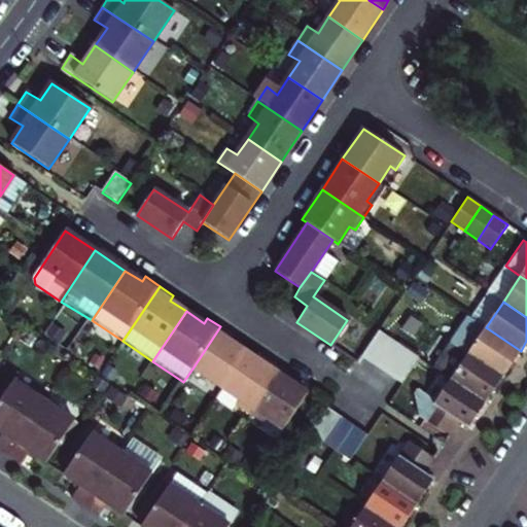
[(503,377),(521,351),(486,327),(468,316),(452,342),(468,353),(503,377)]
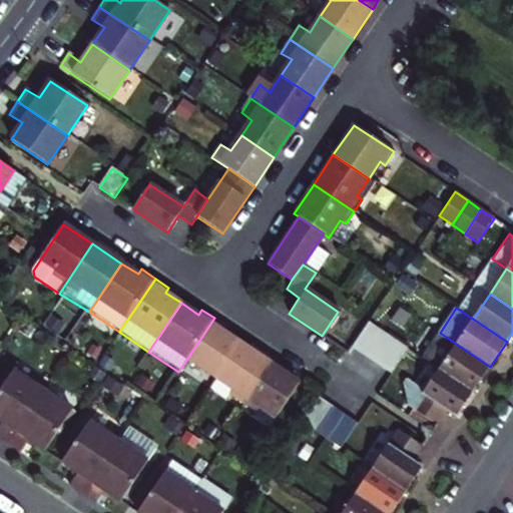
[(227,327),(214,318),(187,359),(216,379),(240,343),(223,332),(227,327)]
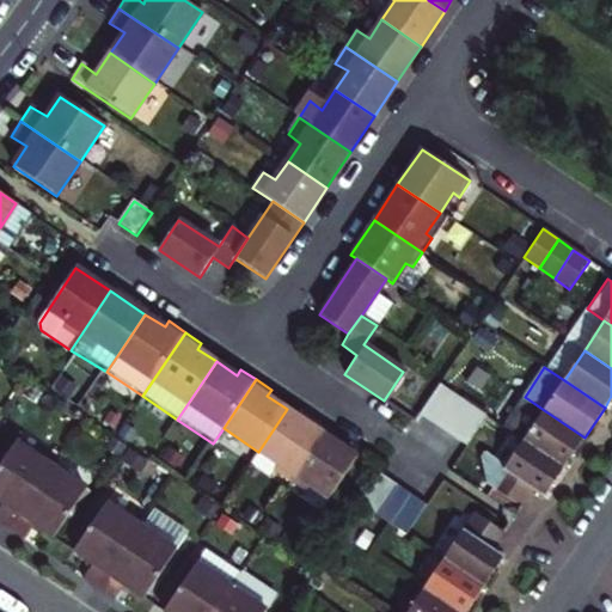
[(456,395),(440,384),(420,414),(435,423),(456,395)]
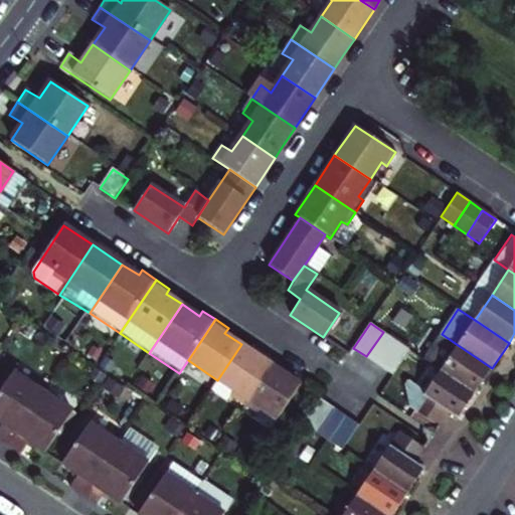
[(366,356),(378,364),(395,340),(383,332),(366,356)]
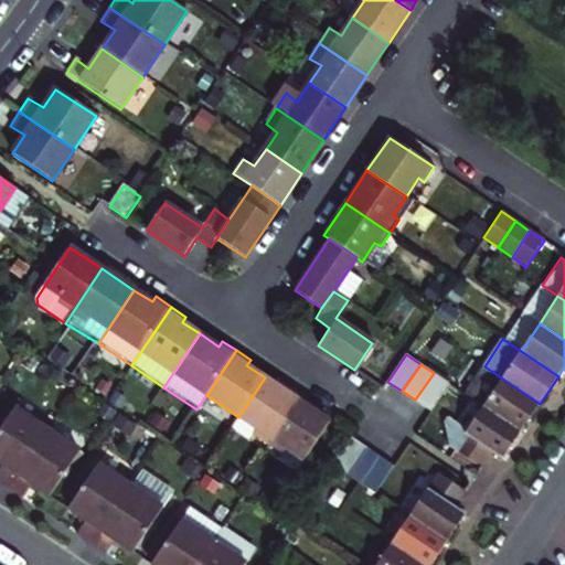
[(484,366),(483,365),(465,393),(484,406),(521,432),(540,404),(502,379),(484,366)]
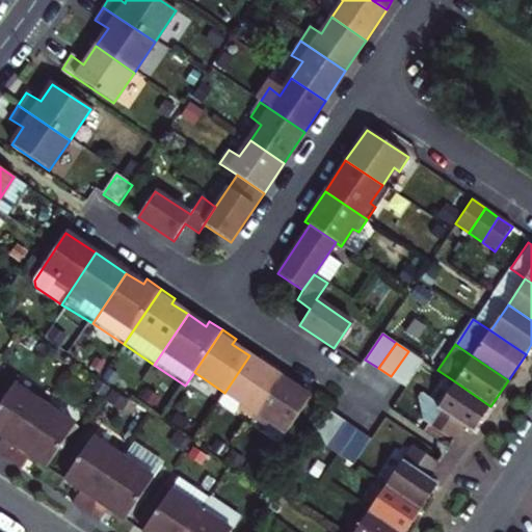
[(405,387),(423,361),(408,351),(391,376),(405,387)]
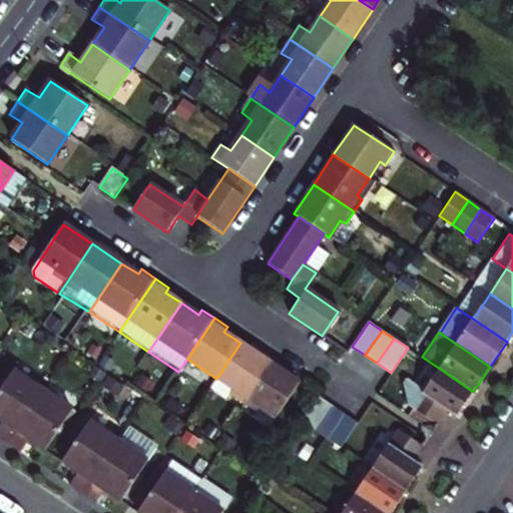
[(242,404),(270,363),(240,343),(216,379),(232,389),(229,395),(242,404)]
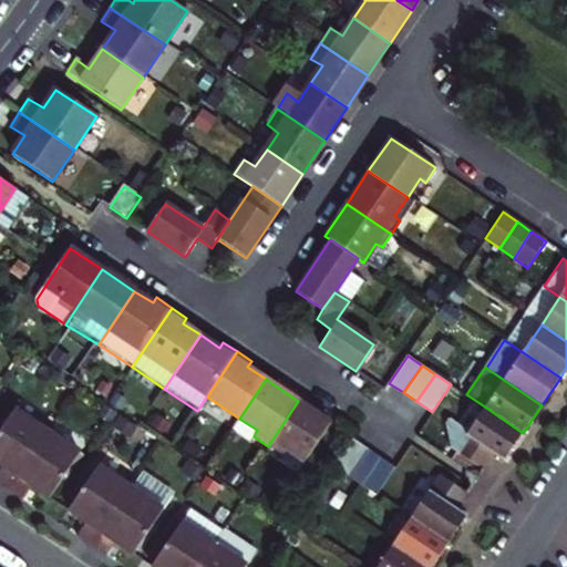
[(298,401),(268,446),(282,456),(287,451),(305,462),(330,422),(298,401)]
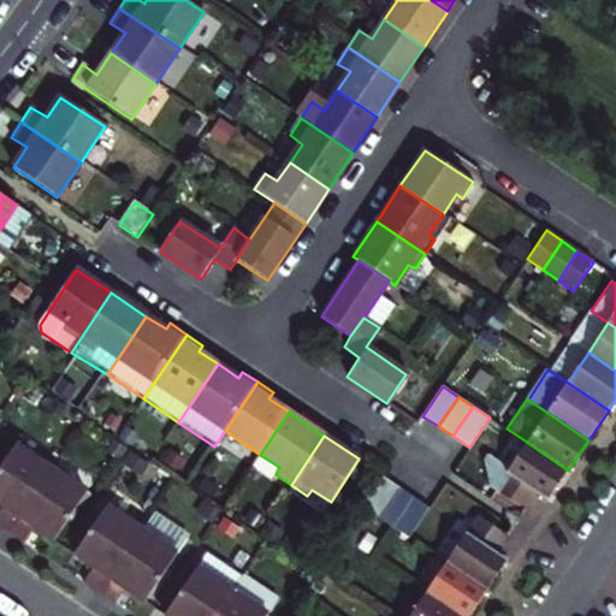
[(568,471),(528,443),(510,469),(486,454),(484,457),(491,487),(496,491),(525,510),(535,493),(548,502),(568,471)]
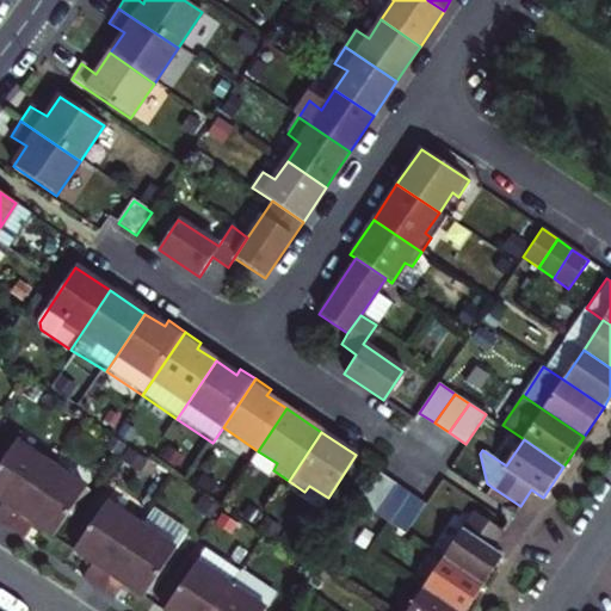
[(0,520),(8,528),(50,466),(16,442),(0,464),(0,500),(2,503),(0,505),(0,520)]
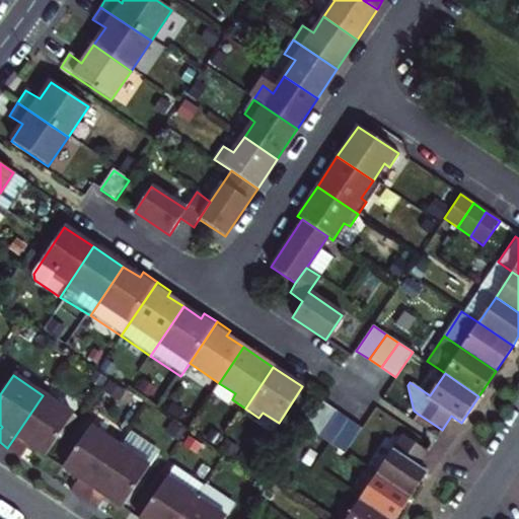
[(126,389),(109,378),(102,388),(120,399),(126,389)]
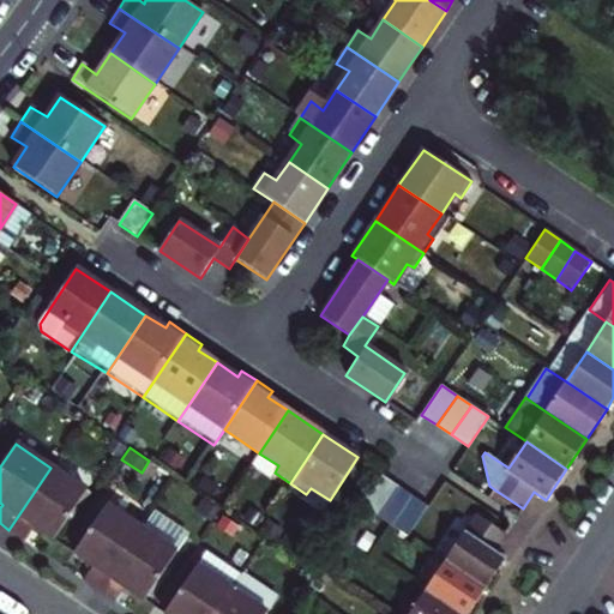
[(86,491),(50,468),(8,530),(25,541),(35,527),(54,540),(86,491)]
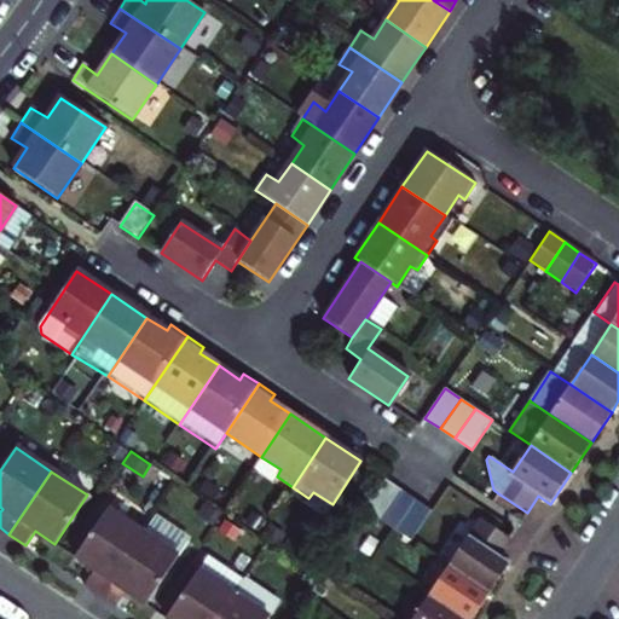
[(379,519),(399,489),(383,478),(363,508),(379,519)]
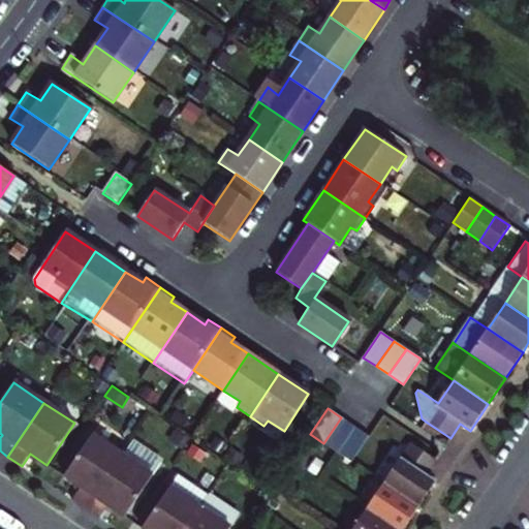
[(337,452),(354,426),(341,417),(323,443),(337,452)]
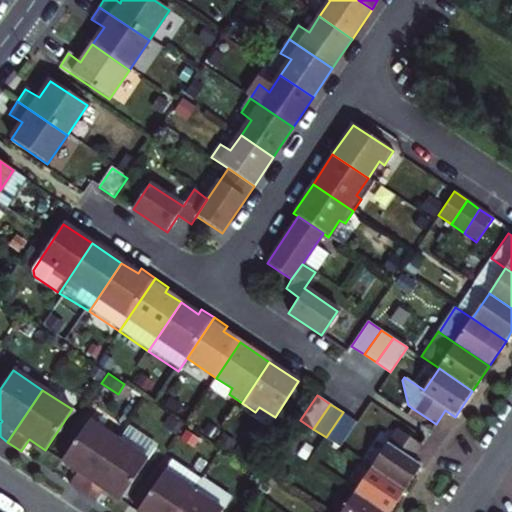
[(326,437),(340,447),(357,422),(343,412),(326,437)]
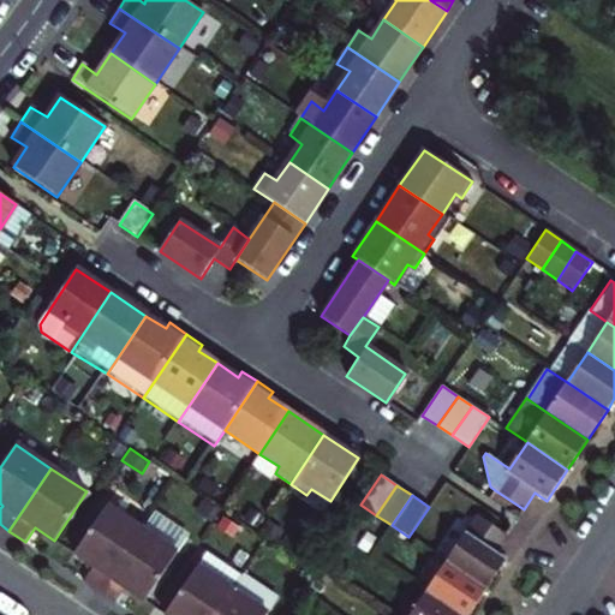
[(220,509),(206,500),(197,513),(212,521),(220,509)]
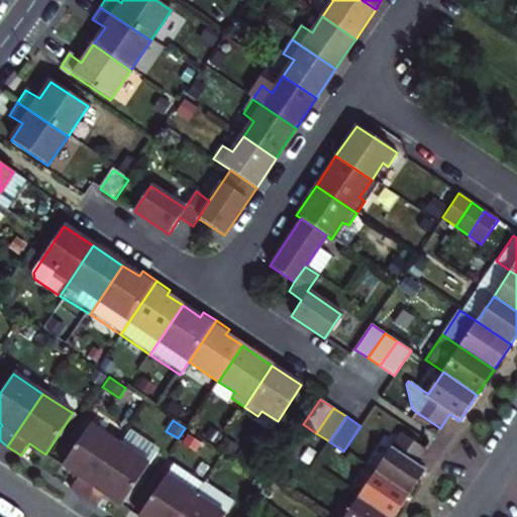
[(83,497),(118,444),(90,425),(63,466),(79,476),(71,489),(83,497)]
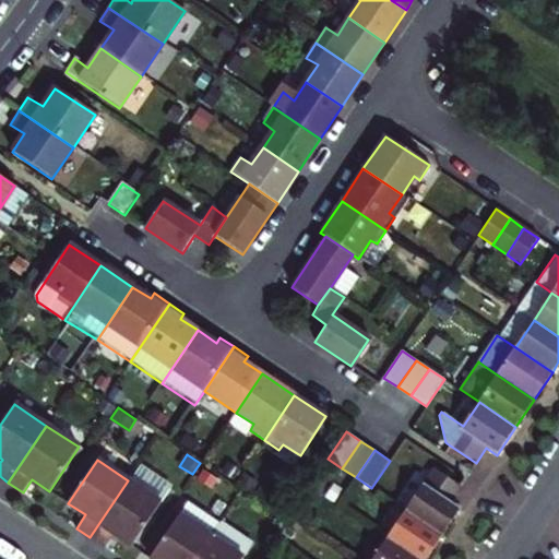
[(213,472),(200,463),(192,474),(205,483),(213,472)]
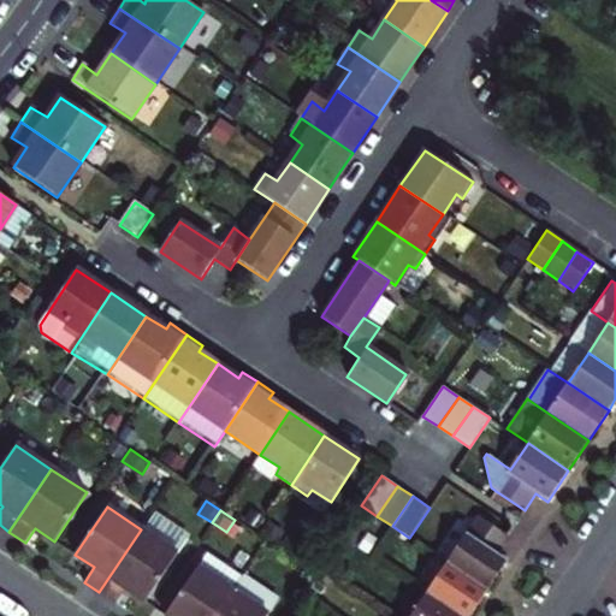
[(446,563),(487,591),(508,560),(497,552),(508,535),(478,516),(446,563)]
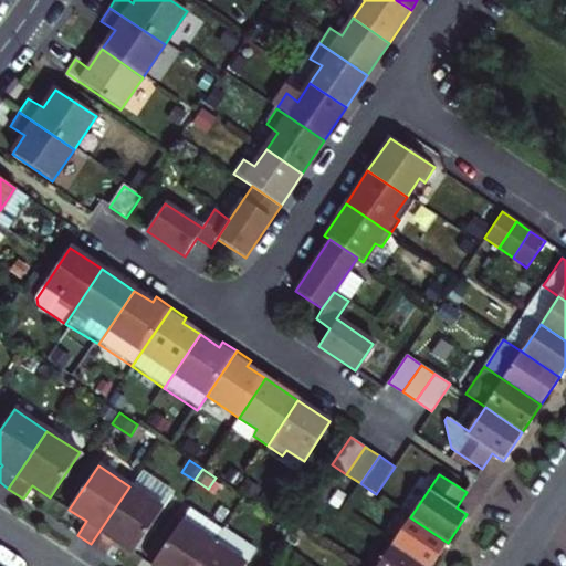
[(164,510),(129,486),(91,544),(106,555),(116,542),(134,554),(164,510)]
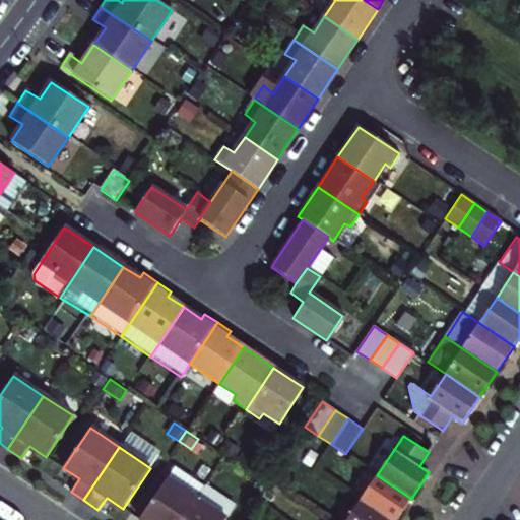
[(180,519),(203,486),(174,466),(138,519),(139,519),(180,519)]
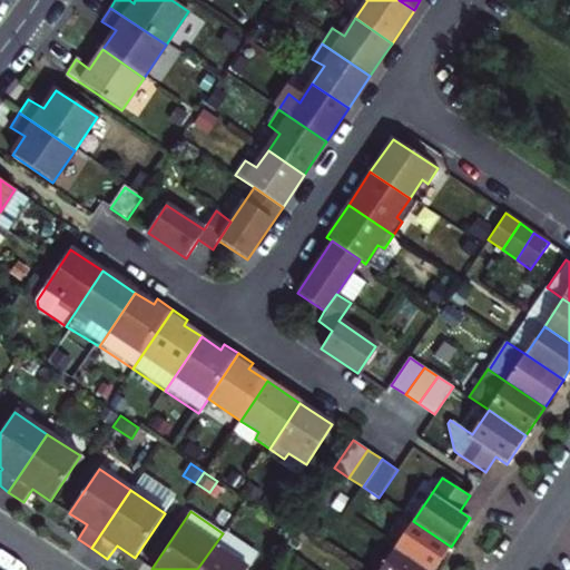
[(413,521),(394,549),(425,569),(434,569),(451,547),(413,521)]
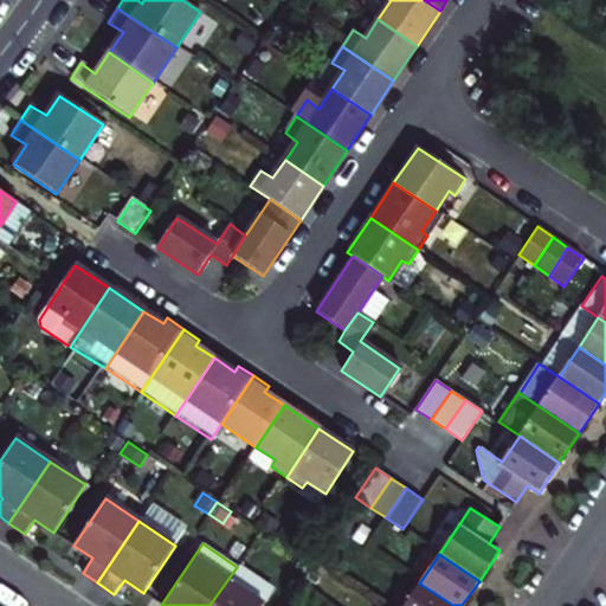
[(239,563),(237,567),(210,605),(260,605),(274,587),(239,563)]
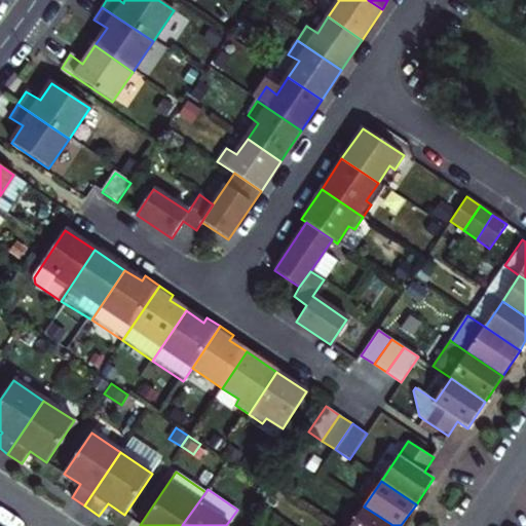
[(392,525),(364,506),(350,525),(392,525)]
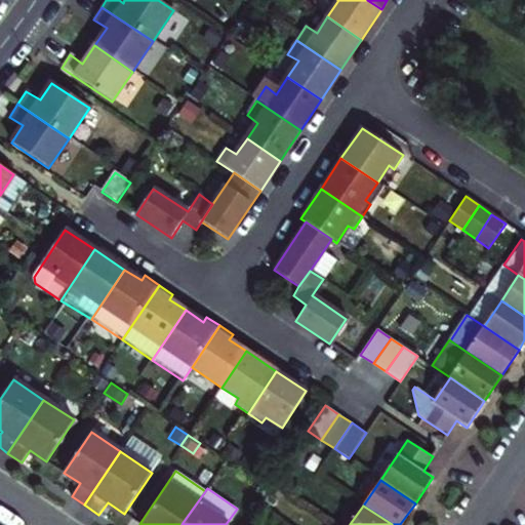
All buildings are outlined.
